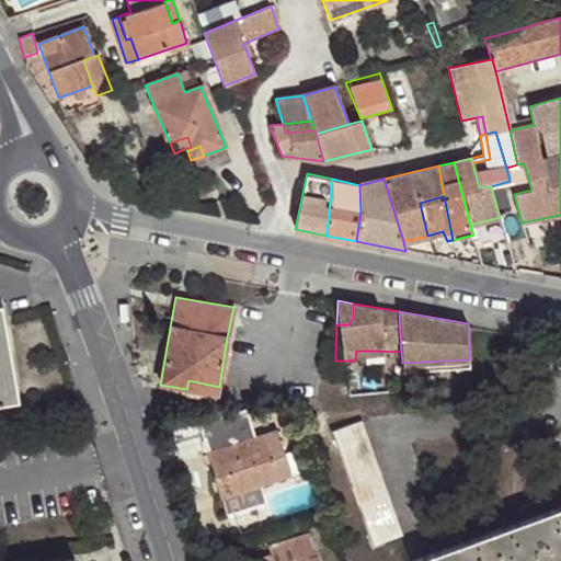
[(0,403),(13,402),(0,325),(0,403)]
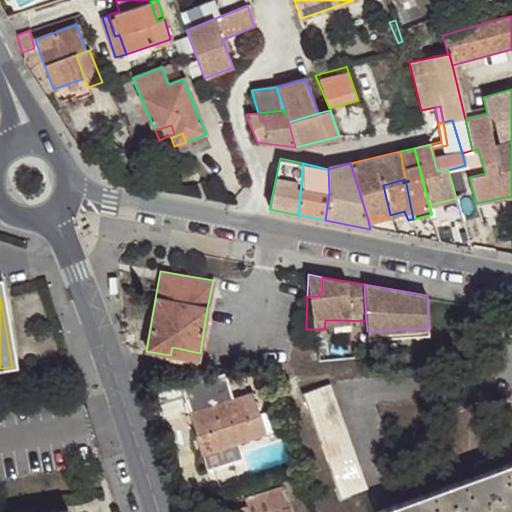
[(325,320),(324,329),(345,330),(345,320),(325,320)]
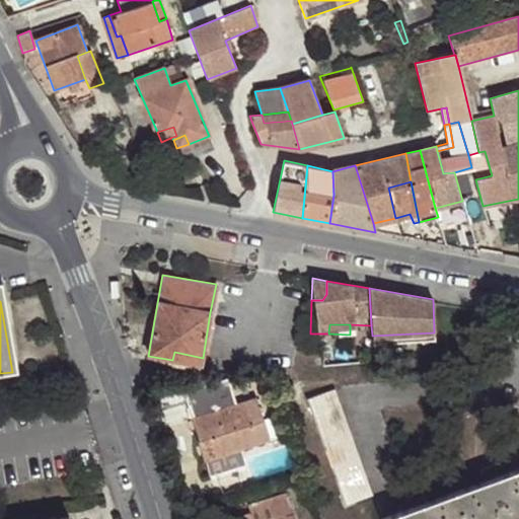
[(372,343),(434,340),(434,332),(372,336),(372,343)]
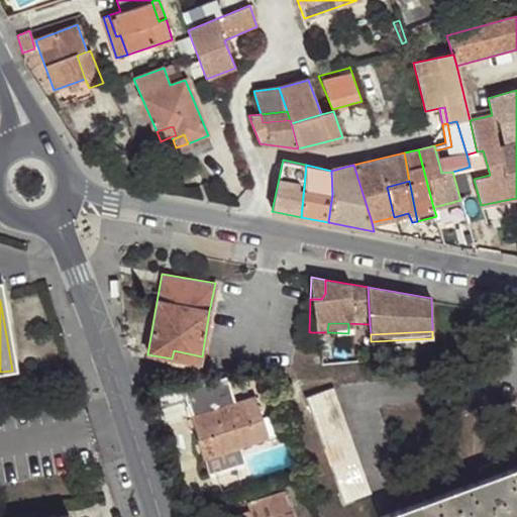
[(200,364),(202,356),(174,350),(172,358),(200,364)]
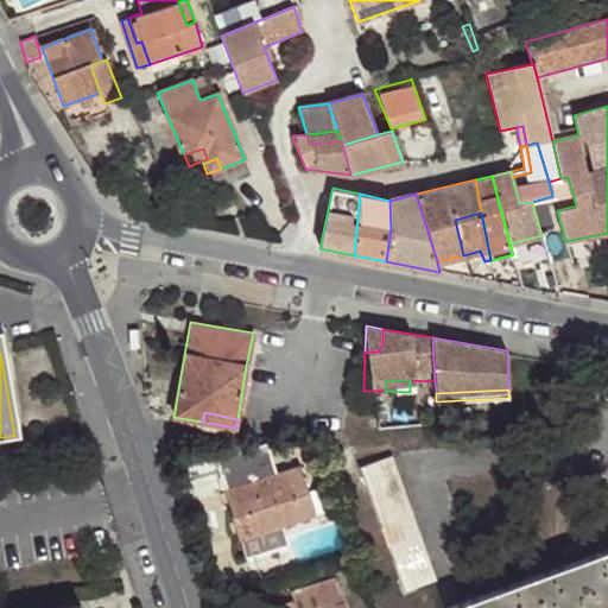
[(316,517),(301,467),(257,480),(252,466),(247,451),(216,460),(222,474),(219,475),(240,539),(316,517)]
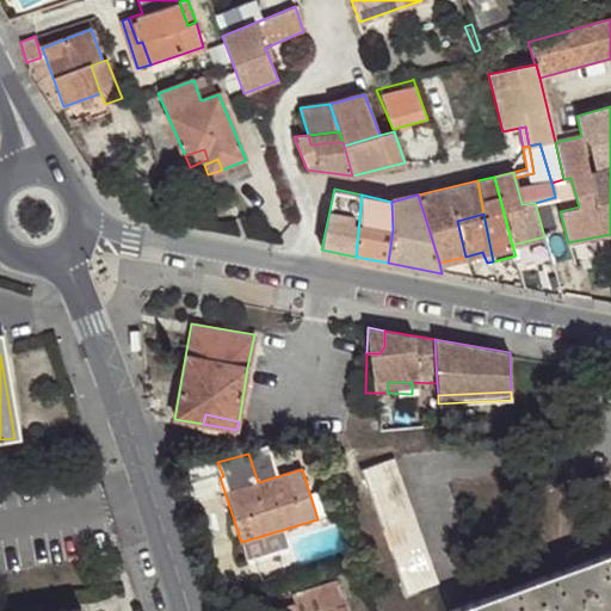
[(258,482),(302,469),(297,454),(253,468),(258,482)]
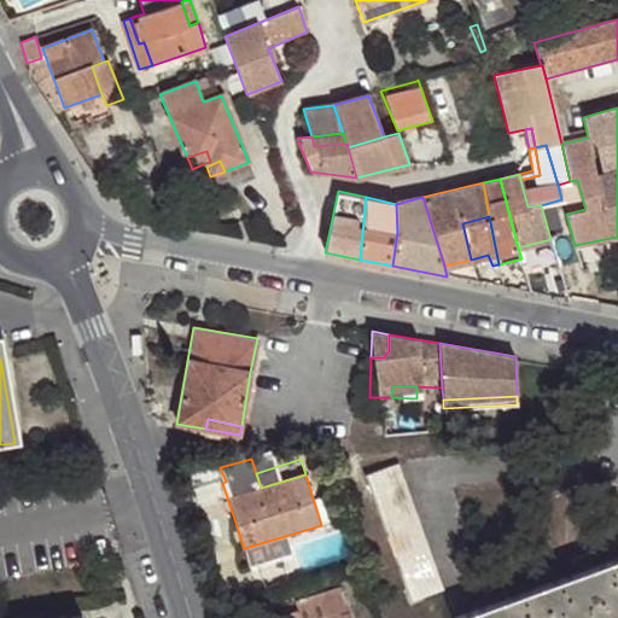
[(443,590),(397,465),(368,474),(413,601),(443,590)]
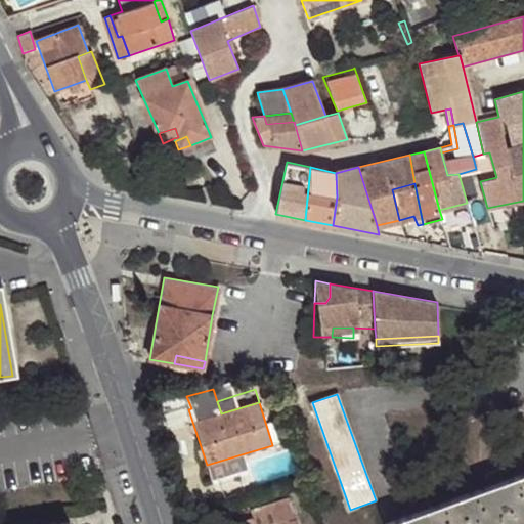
[(523,523),(523,473),(501,482),(497,470),(485,475),(490,485),(429,509),(425,496),(411,500),(416,513),(384,523),(523,523)]
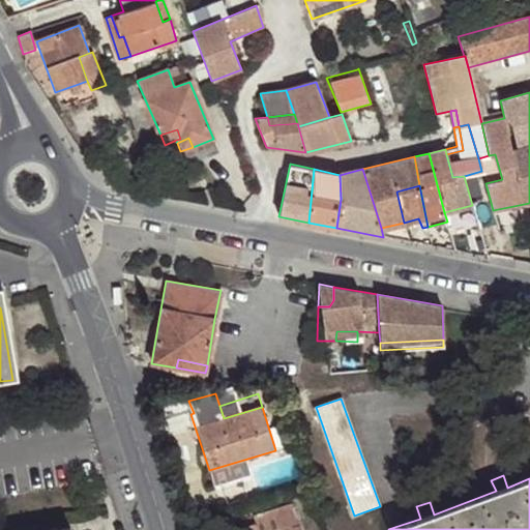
[(300,529),(292,505),(254,517),(256,524),(237,529),(300,529)]
